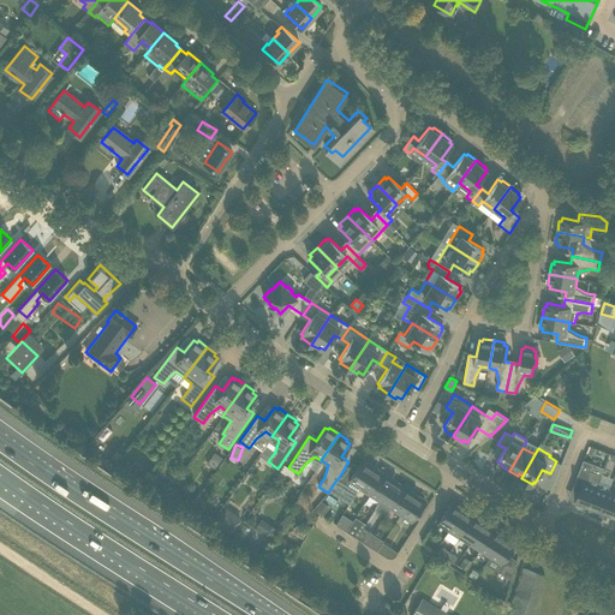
[(117,451),(109,459),(115,463),(121,455),(117,451)]
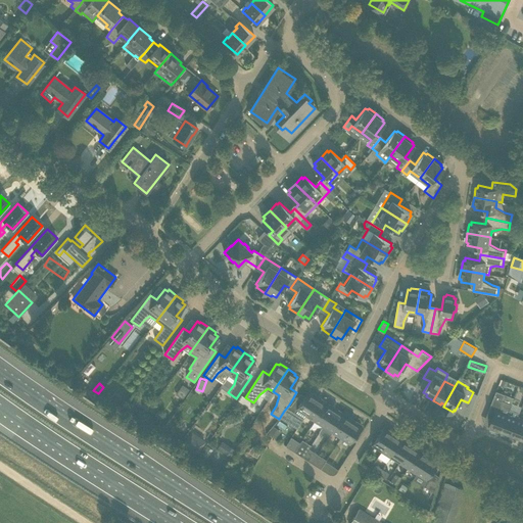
[(183,383),(178,391),(184,396),(189,387),(183,383)]
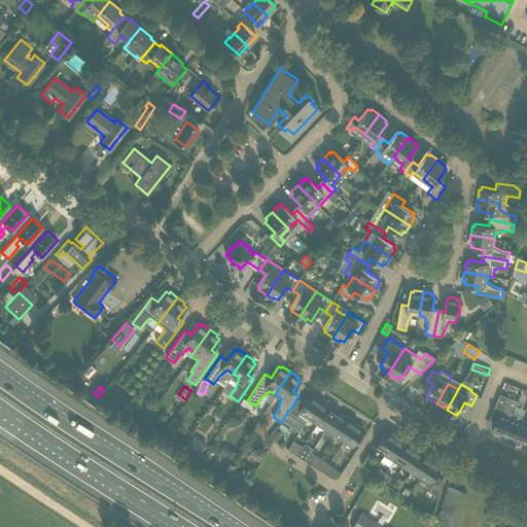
[(504,435),(505,433),(504,433),(512,417),(505,414),(505,403),(508,397),(500,393),(491,417),(497,419),(493,430),(504,435)]
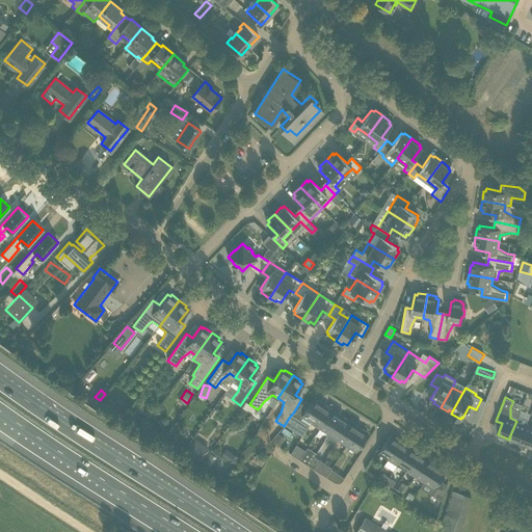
[(294,411),(289,418),(302,426),(298,432),(301,434),(301,435),(306,429),(311,422),(321,404),(318,402),(318,400),(313,398),(310,403),(304,400),(295,413),(294,411)]
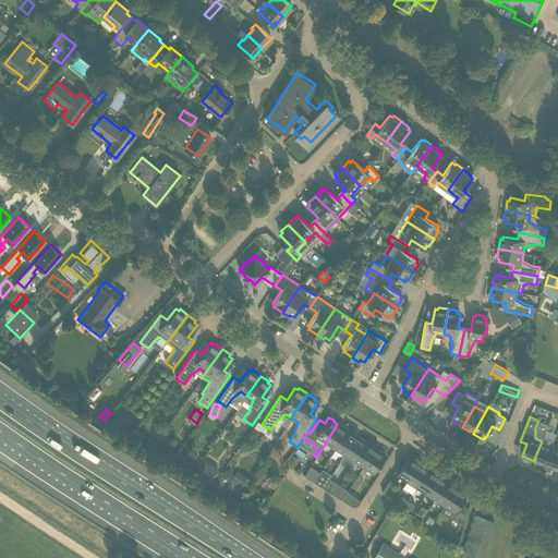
[(326,443),(335,449),(348,429),(343,426),(341,427),(337,424),(326,443)]
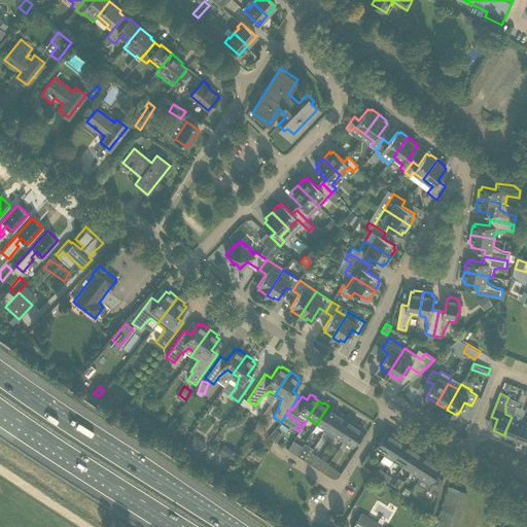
[(316,424),(325,429),(337,413),(332,410),(332,408),(328,406),(316,424)]
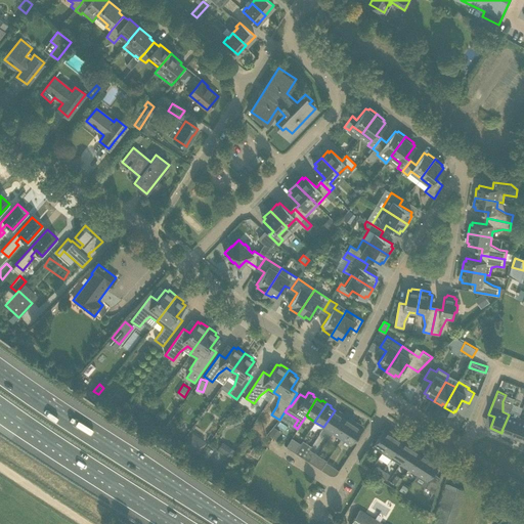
[(323,427),(333,433),(344,415),(340,411),(338,412),(335,410),(323,427)]
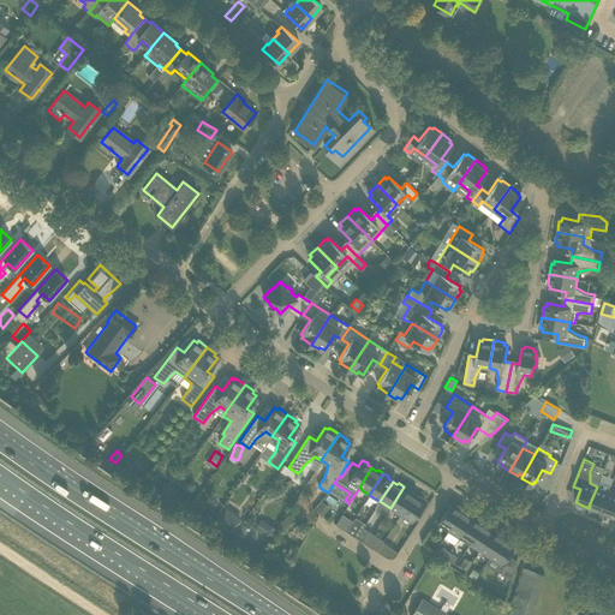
[(390,508),(400,514),(413,495),(408,491),(408,490),(404,487),(390,508)]
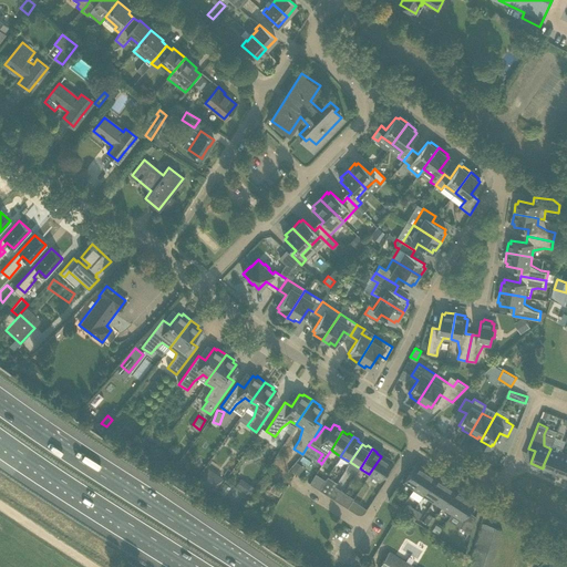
[(560,452),(550,449),(543,466),(544,466),(547,468),(548,470),(553,472),(560,452)]
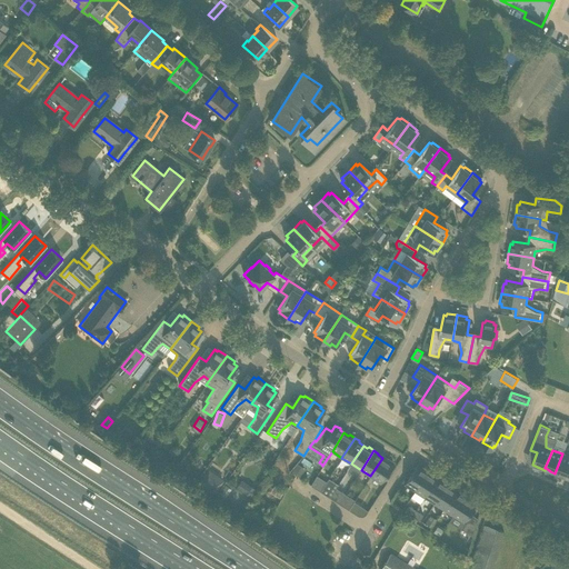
[(568,469),(568,456),(562,453),(555,473),(560,476),(562,475),(566,477),(568,469)]
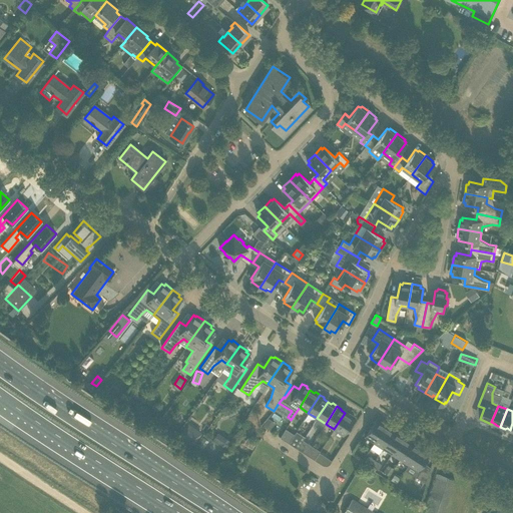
[(345,413),(334,429),(343,435),(355,417),(350,414),(348,415),(345,413)]
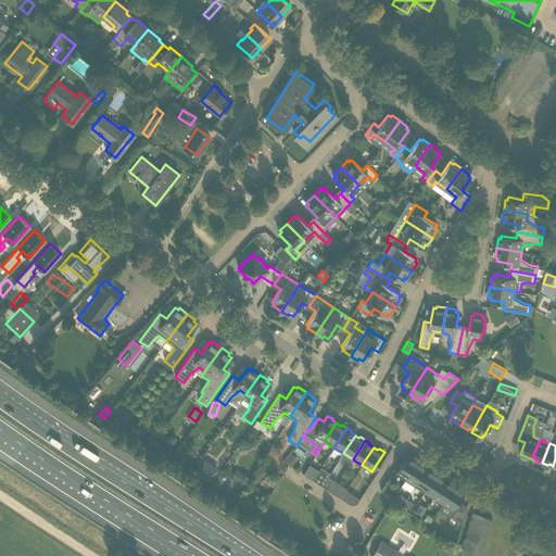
[(414,458),(413,457),(408,454),(395,474),(405,479),(417,462),(414,458)]
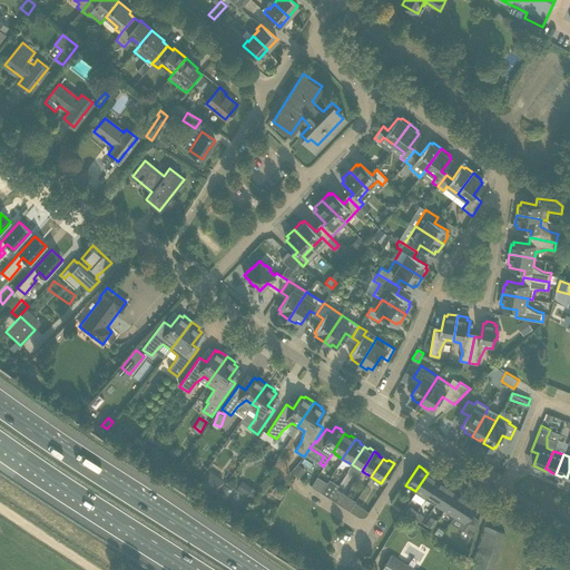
[(222,483),(207,473),(200,483),(215,493),(222,483)]
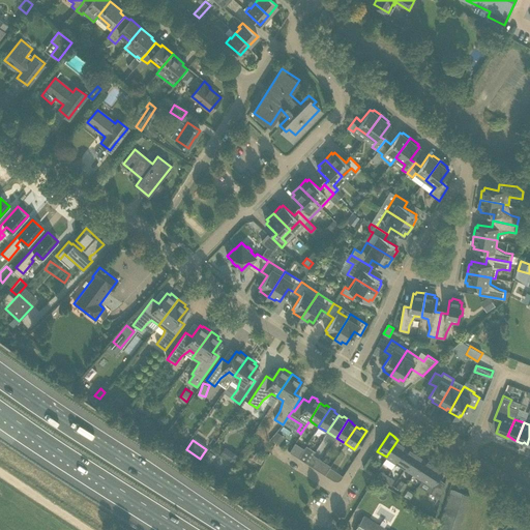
[(386,457),(395,463),(407,444),(403,441),(401,442),(398,440),(386,457)]
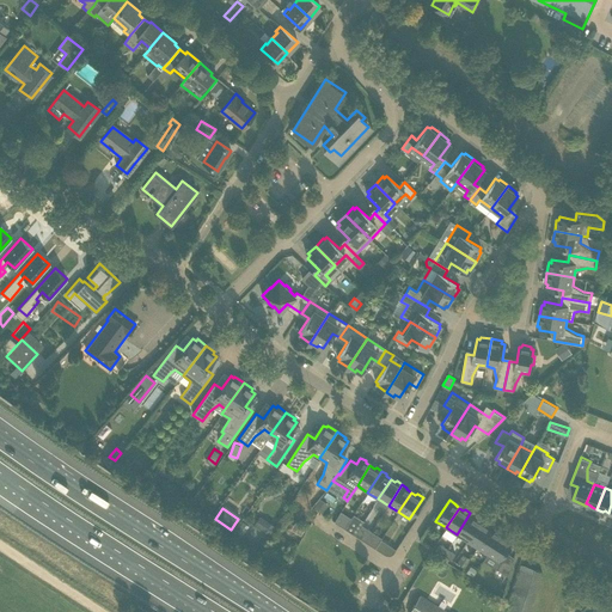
[(344,528),(352,518),(341,512),(334,521),(344,528)]
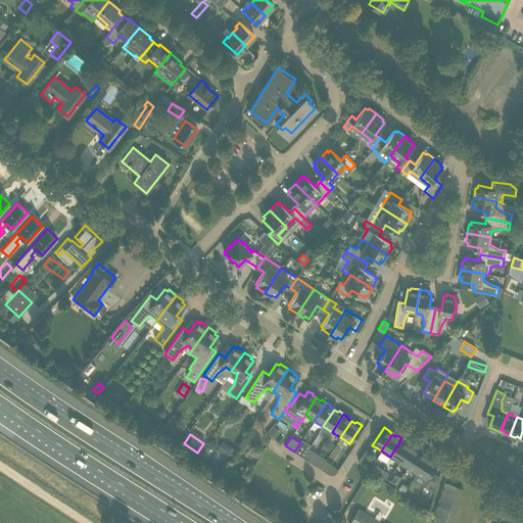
[(407,443),(406,441),(401,438),(390,457),(398,462),(410,445),(407,443)]
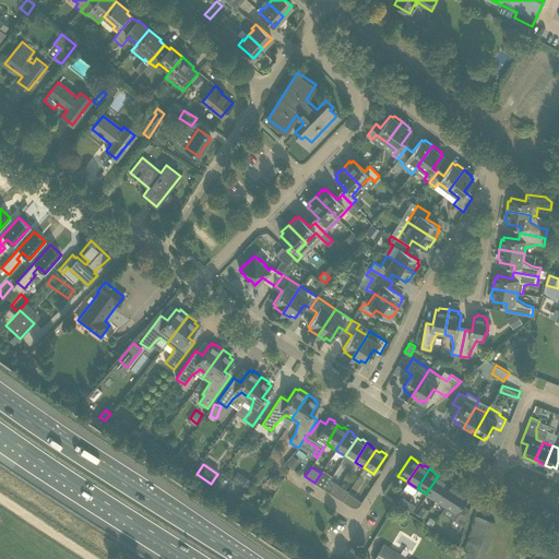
[(321,487),(330,474),(322,470),(321,473),(314,483),(321,487)]
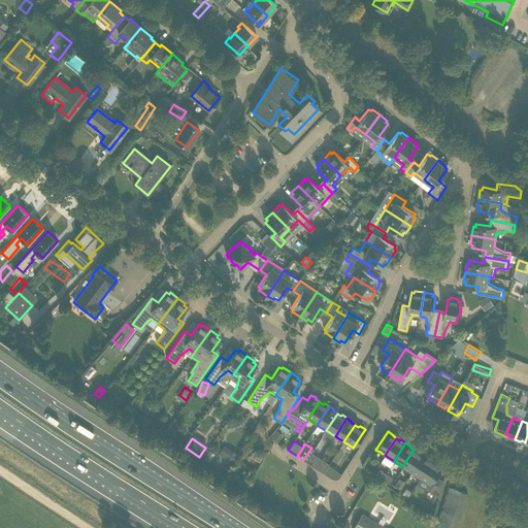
[(224,444),(220,454),(234,459),(237,451),(224,444)]
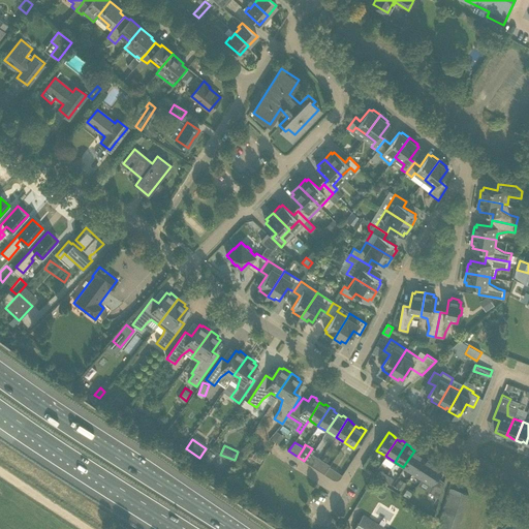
[(403,467),(412,473),(425,455),(419,452),(417,453),(414,450),(403,467)]
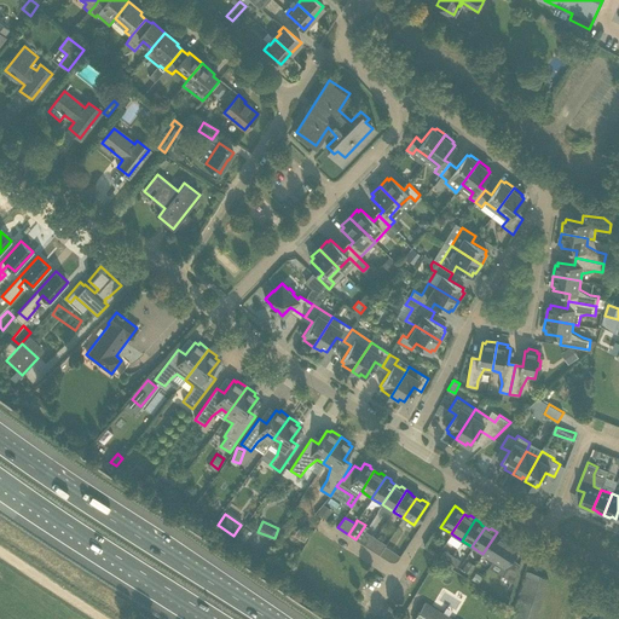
[(482,554),(492,560),(505,541),(502,538),(502,536),(497,532),(482,554)]
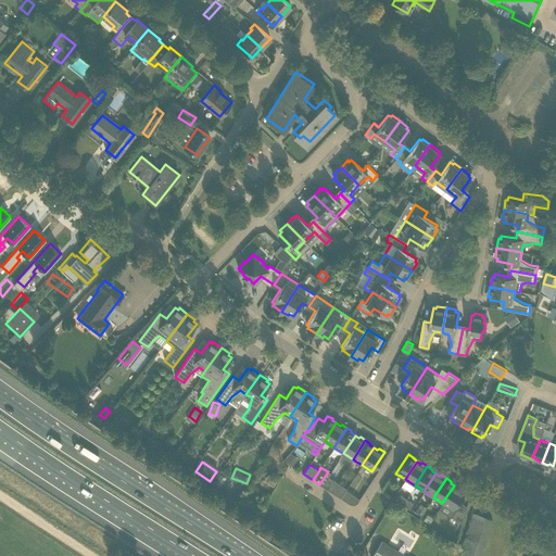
[(335,489),(338,483),(333,480),(328,490),(332,493),(335,489)]
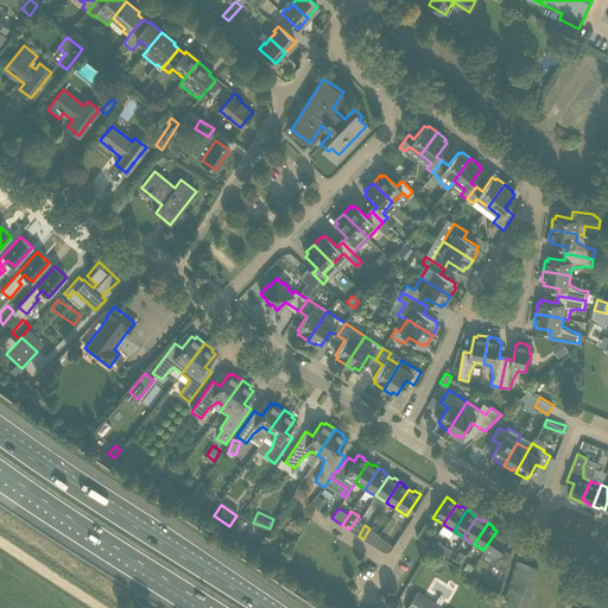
[(368,542),(375,532),(369,529),(366,534),(363,539),(368,542)]
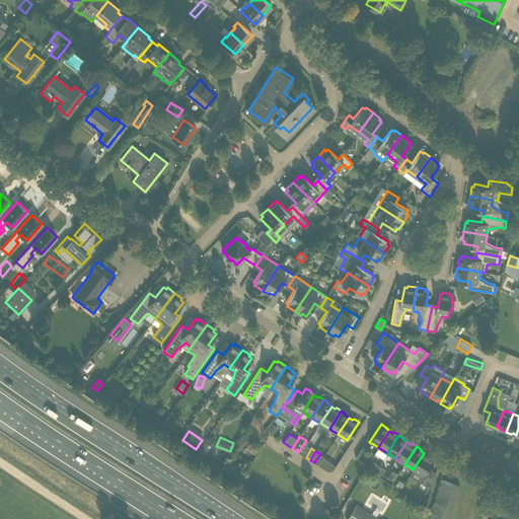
[(434,457),(430,455),(428,455),(424,453),(413,469),(423,475),(434,457)]
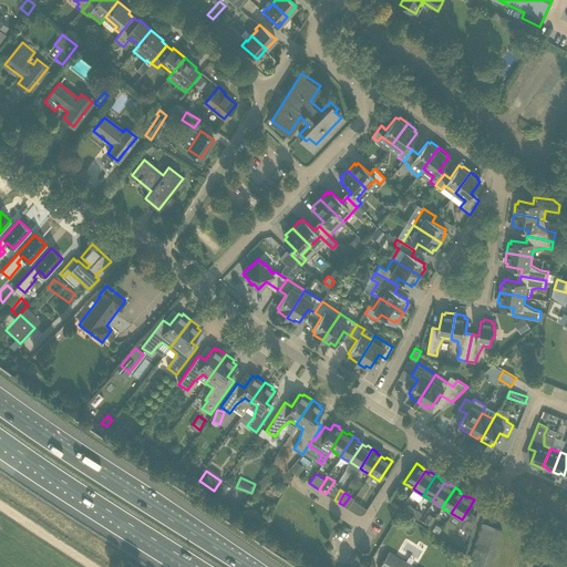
[(352,500),(348,508),(356,513),(361,505),(352,500)]
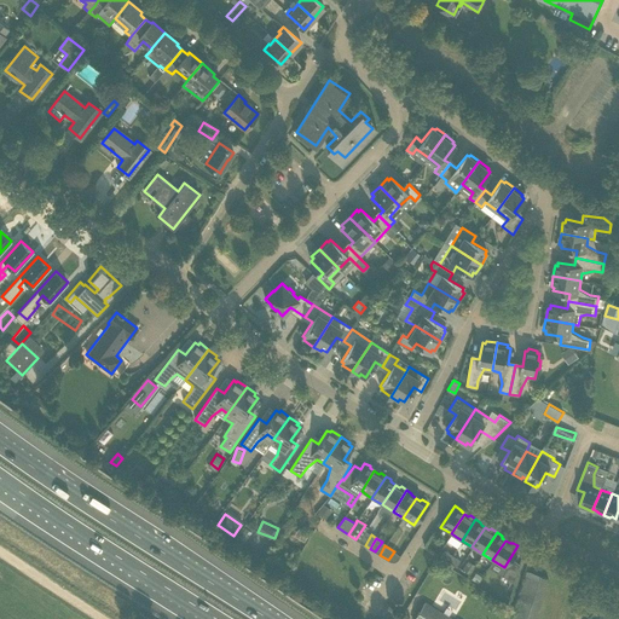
[(440,556),(449,561),(452,555),(445,550),(440,556)]
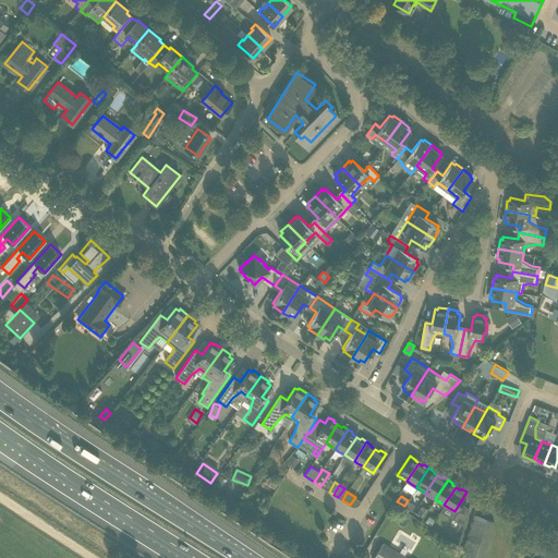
[(415,505),(408,500),(404,506),(411,510),(415,505)]
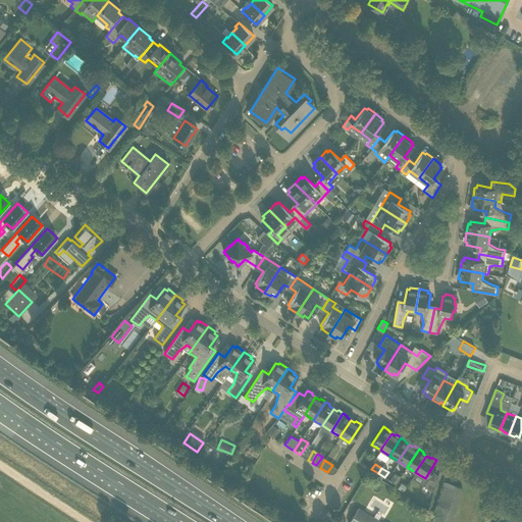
[(235,476),(242,481),(242,480),(245,475),(238,471),(235,476)]
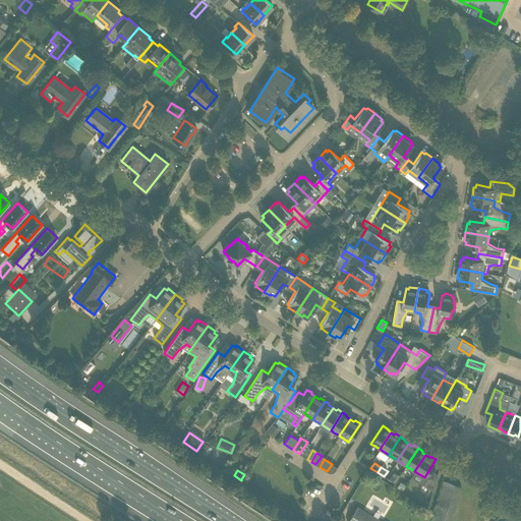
[(481,507),(478,513),(493,518),(499,502),(488,498),(485,508),(481,507)]
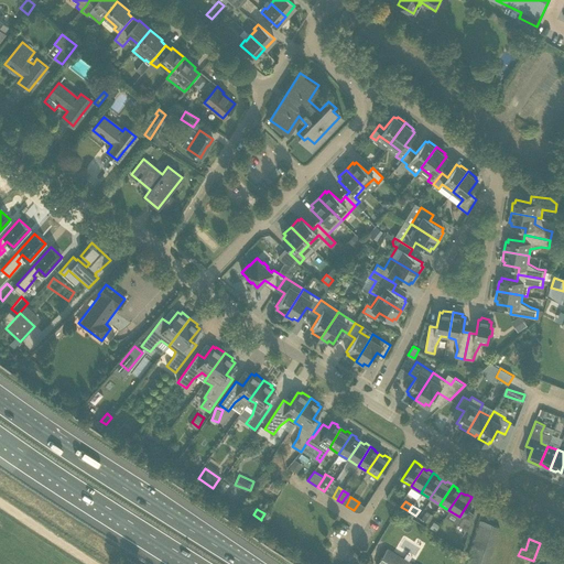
[(377,563),(410,563),(387,550),(377,563)]
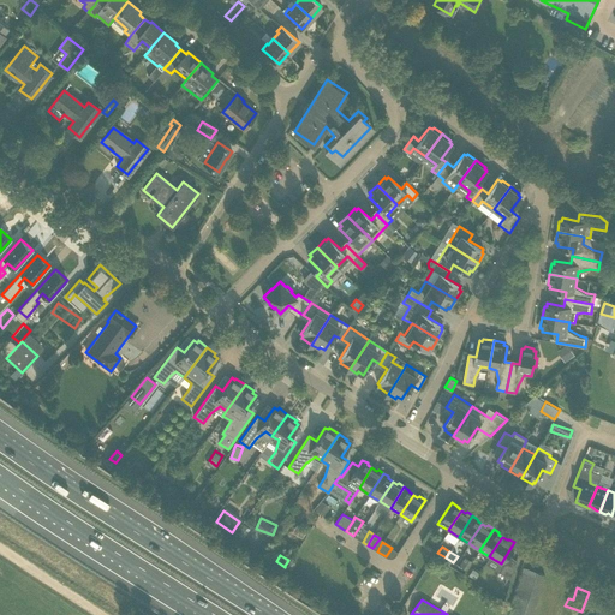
[(520,599),(515,614),(531,614),(535,603),(520,599)]
